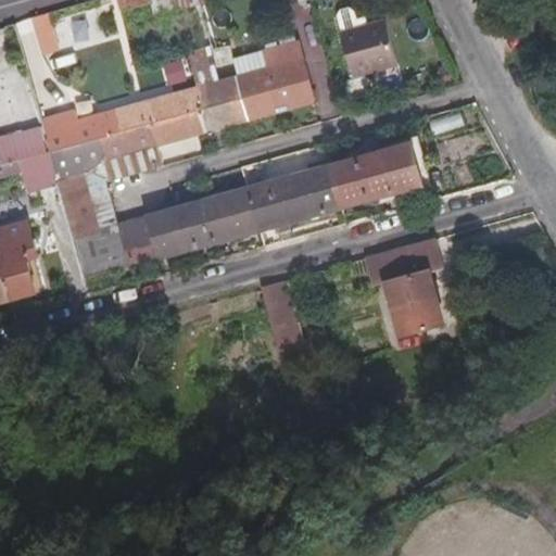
[(152,0),(116,0),(121,12),(153,2),(152,0)]
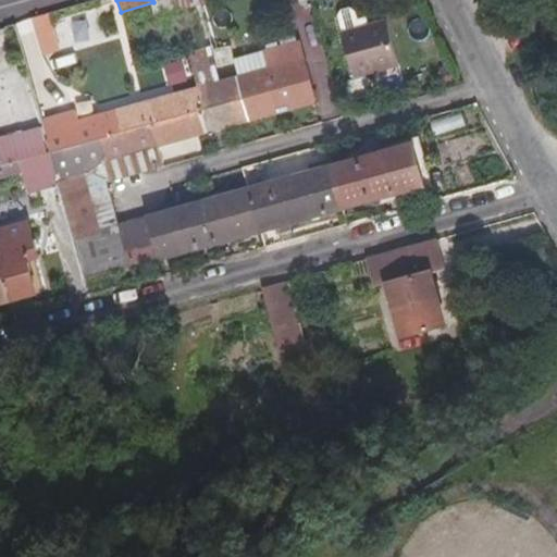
[(206,0),(152,0),(153,2),(157,15),(206,1),(206,0)]
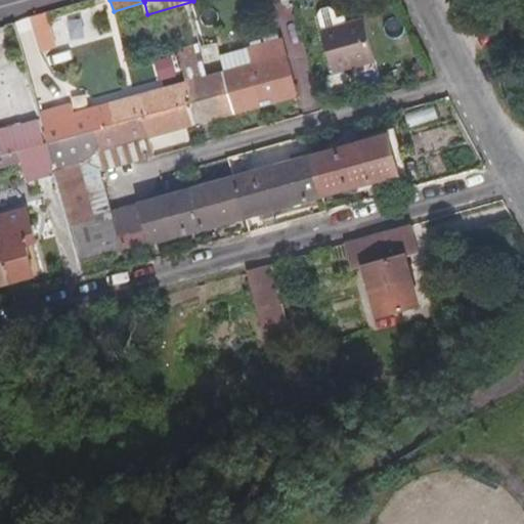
[(374,58),(361,17),(344,23),(342,15),(335,17),(333,9),(328,7),(320,9),(317,14),(321,30),(320,30),(332,71),(374,58)]
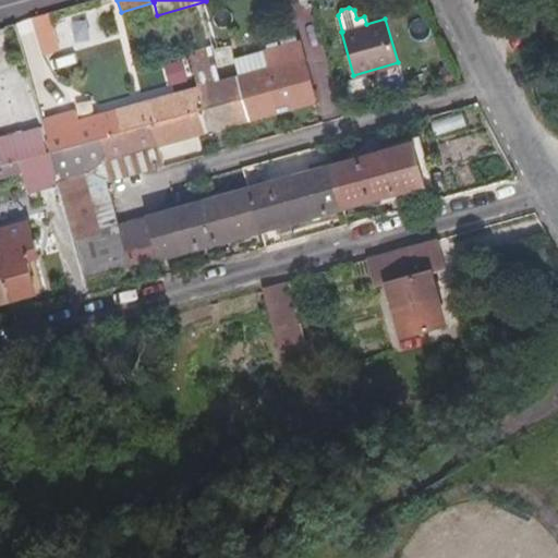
[(48,13),(31,17),(41,56),(59,50),(48,13)]
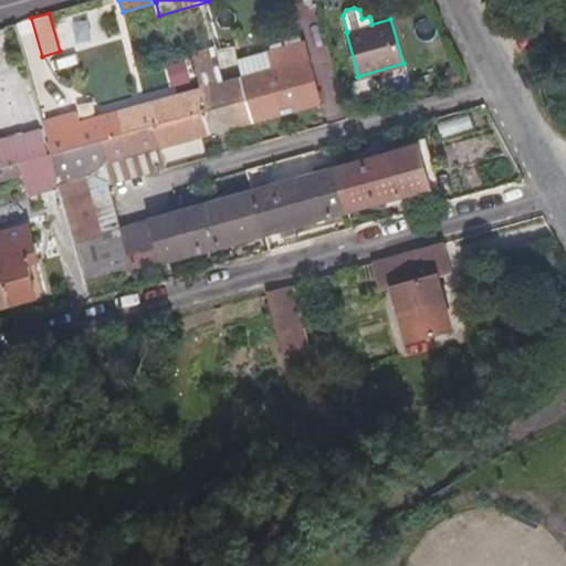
[(273,69),(243,76),(257,123),(321,104),(307,59),(304,45),(270,54),(273,69)]
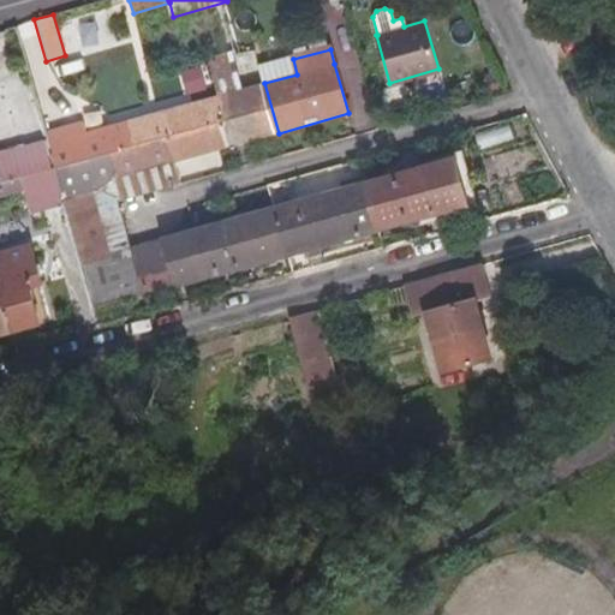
[(264,83),(256,52),(243,55),(209,64),(219,96),(264,83)]
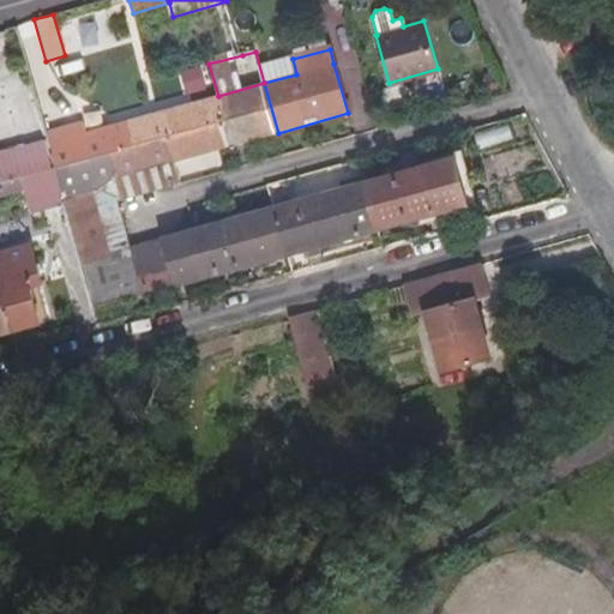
[(157,167),(161,180),(178,175),(174,162),(278,133),(264,83),(218,96),(103,127),(110,152),(118,178),(157,167)]
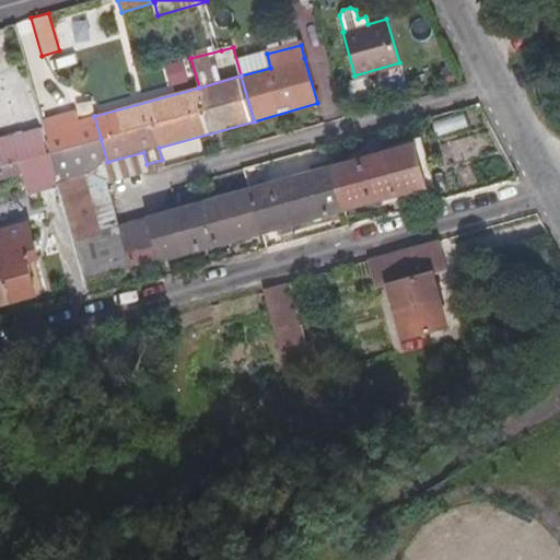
[(101,139),(94,116),(94,114),(42,128),(49,153),(101,139)]
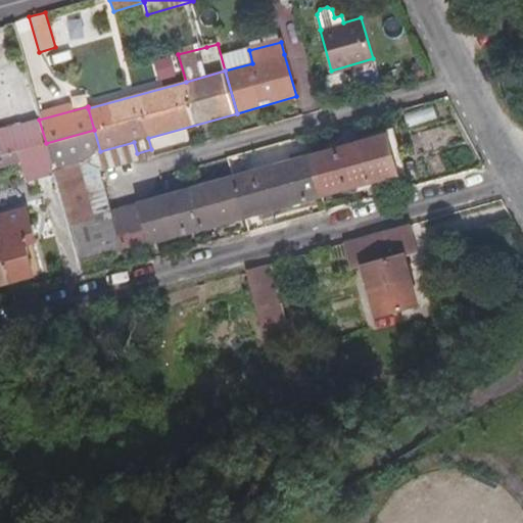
[(39,120),(39,117),(0,129),(0,145),(3,155),(20,150),(46,143),(39,120)]
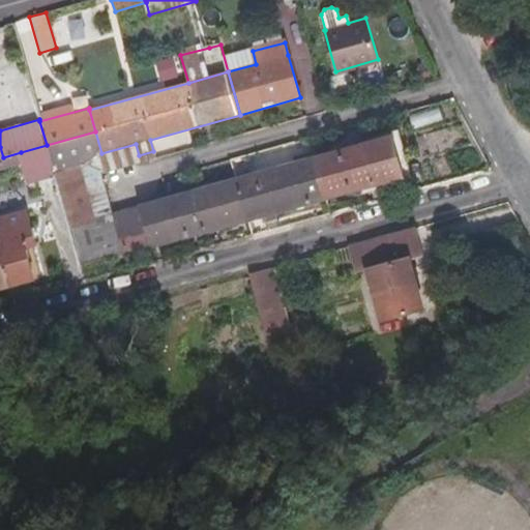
[(105,165),(101,153),(95,131),(47,145),(54,172),(80,165),(106,171),(105,165)]
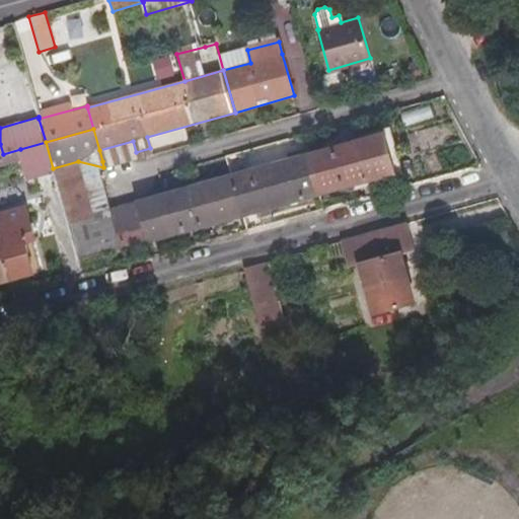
[(387,134),(109,209),(110,212),(93,217),(67,224),(77,262),(397,173),(387,134)]
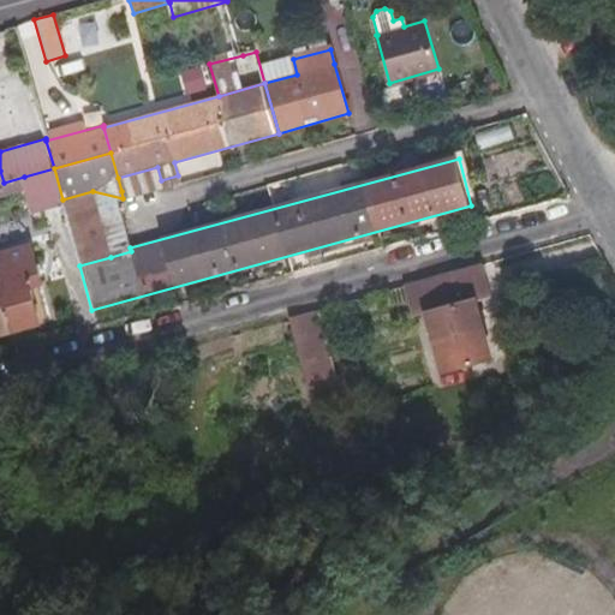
[(121,191),(161,180),(157,167),(118,178),(121,191)]
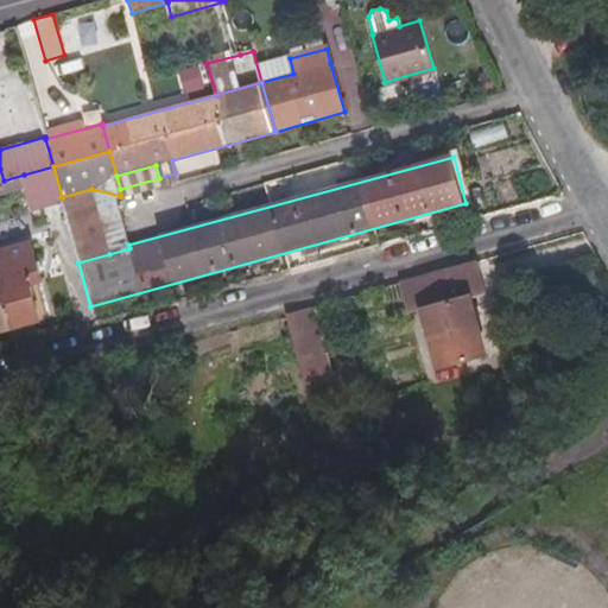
[(54,166),(24,175),(26,189),(31,210),(63,202),(62,197),(54,166)]
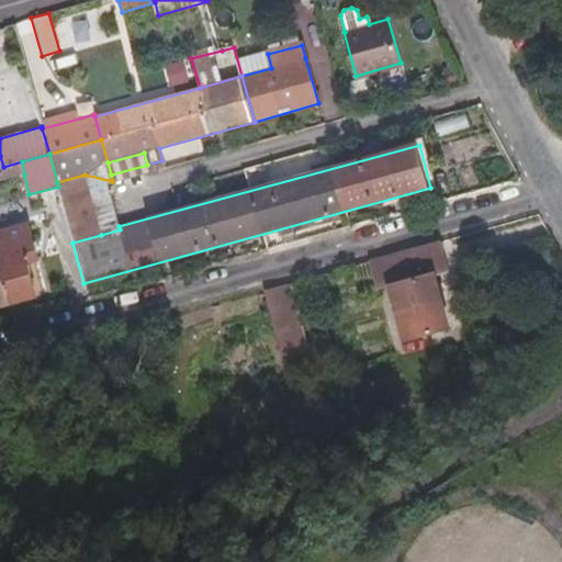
[(0,181),(24,175),(22,161),(3,167),(0,167),(0,181)]
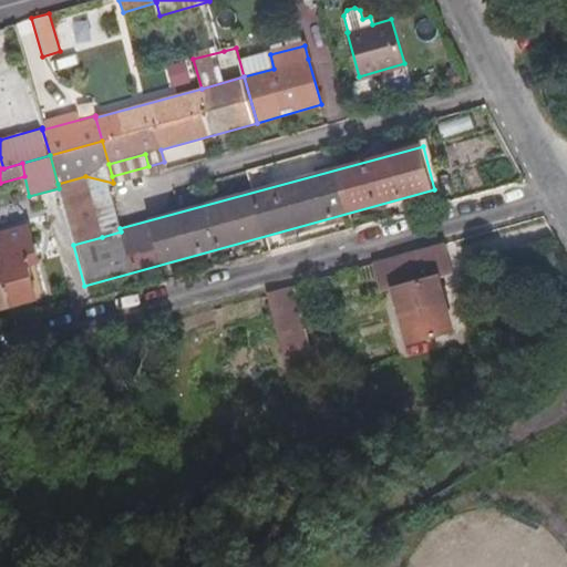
[(59,188),(73,245),(102,237),(98,220),(85,176),(58,184),(59,188)]
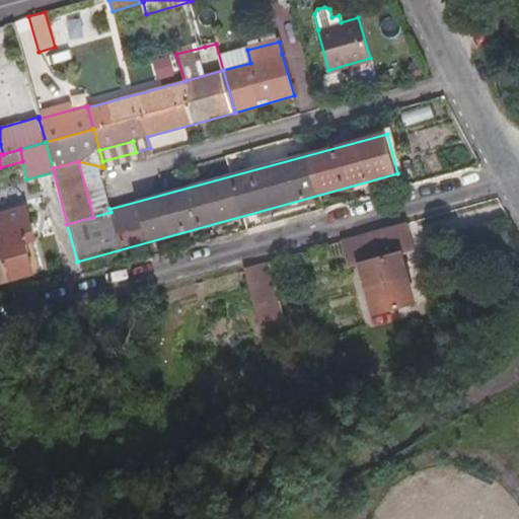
[(105,198),(89,202),(93,217),(110,212),(109,209),(105,198)]
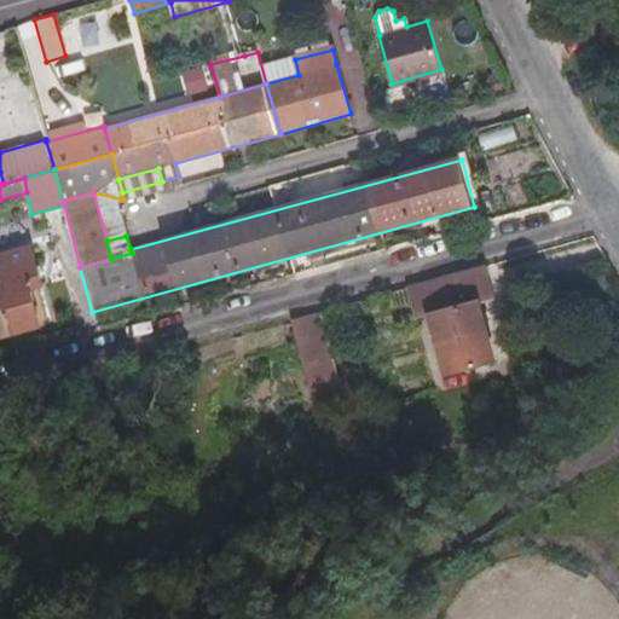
[(36,288),(25,248),(0,254),(0,336),(9,335),(36,327),(27,290),(36,288)]
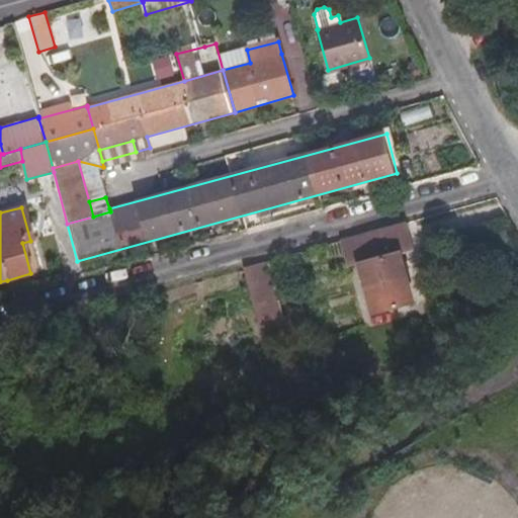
[(406,223),(353,237),(357,253),(372,314),(414,303),(402,255),(416,251),(406,223)]
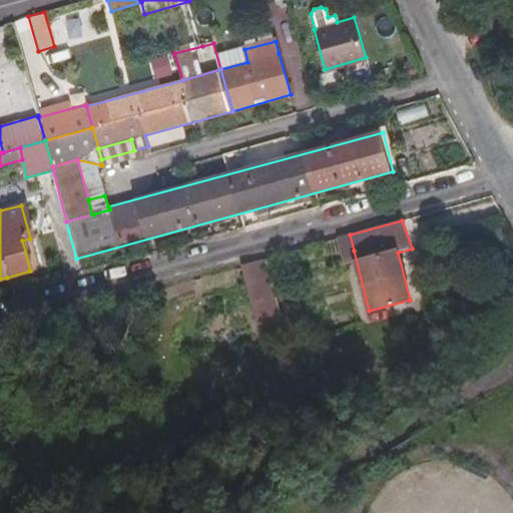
[(262,259),(239,265),(260,335),(281,328),(262,259)]
